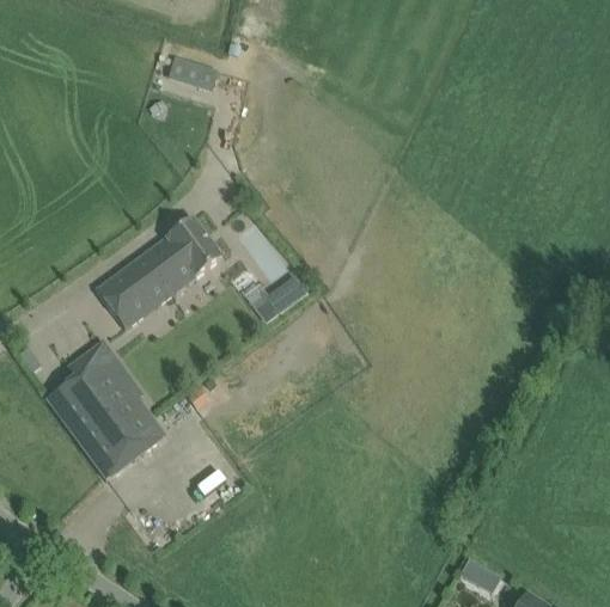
[(178,55),(171,77),(215,90),(223,68),(178,55)]
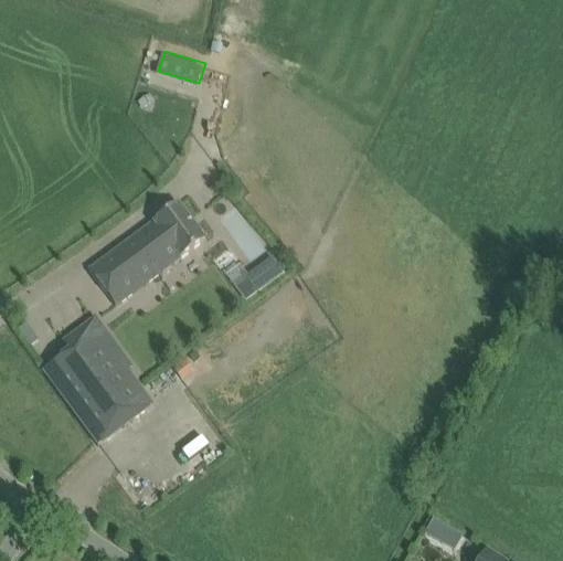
[(202,239),(177,203),(86,270),(113,305),(202,239)]
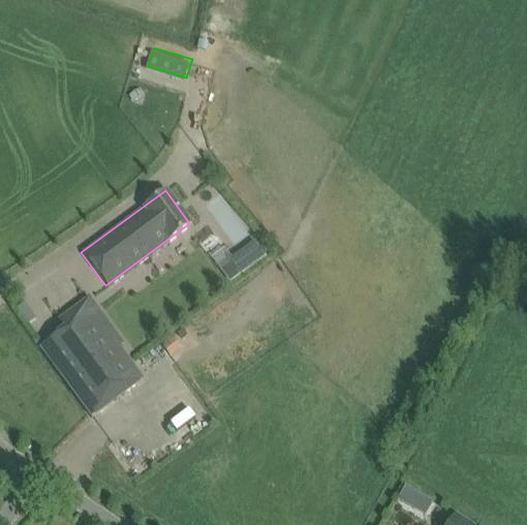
[(229,256),(228,257),(239,272),(264,253),(253,239),(229,256)]
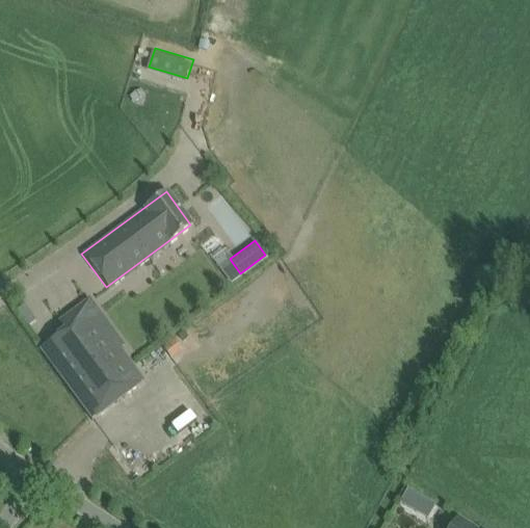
[(64,330),(40,348),(91,417),(141,379),(116,347),(112,341),(107,344),(85,314),(64,330)]
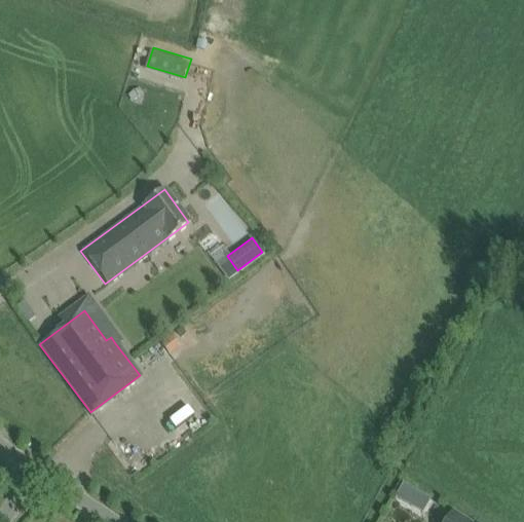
[(401,481),(393,495),(420,511),(428,496),(401,481)]
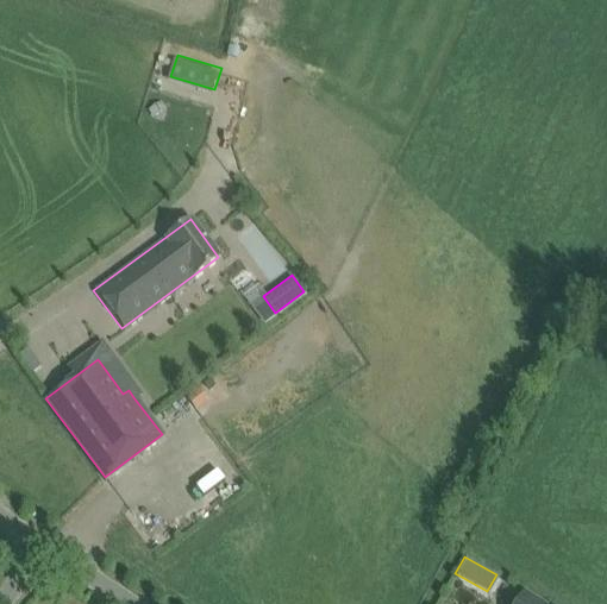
[(544,603),(521,589),(512,603),(544,603)]
